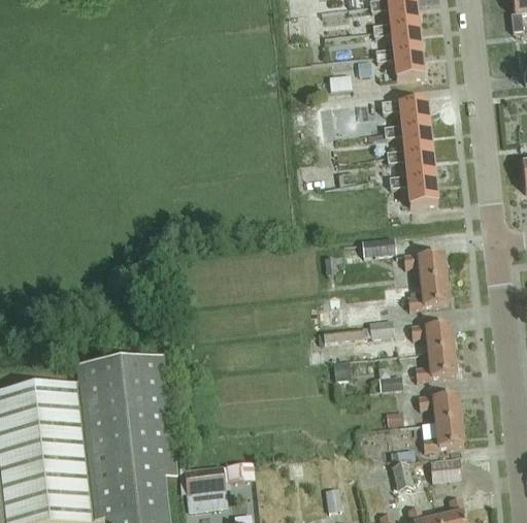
[(388,0),(370,2),(371,12),(390,10),(391,25),(392,29),(419,26),(416,1),(389,4),(388,0)]
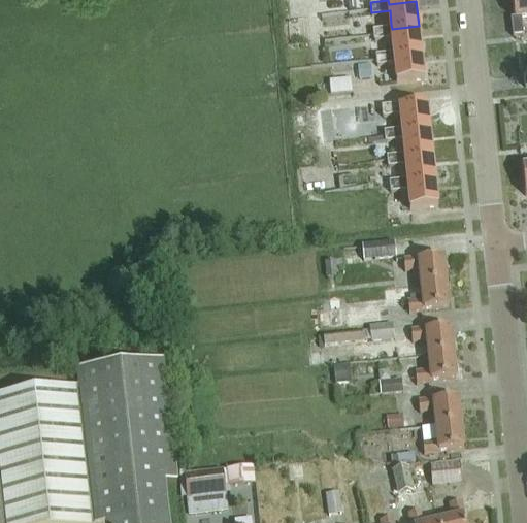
[(513,0),(515,15),(511,15),(513,33),(523,32),(521,14),(526,13),(526,0),(513,0)]
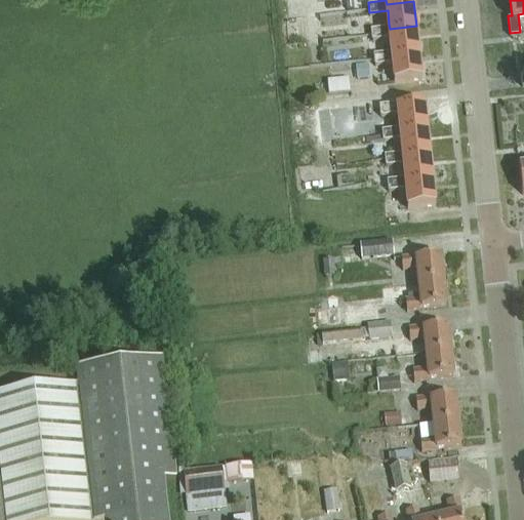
[(389,25),(371,27),(372,38),(390,36),(392,50),(392,53),(418,50),(416,26),(390,29),(389,25)]
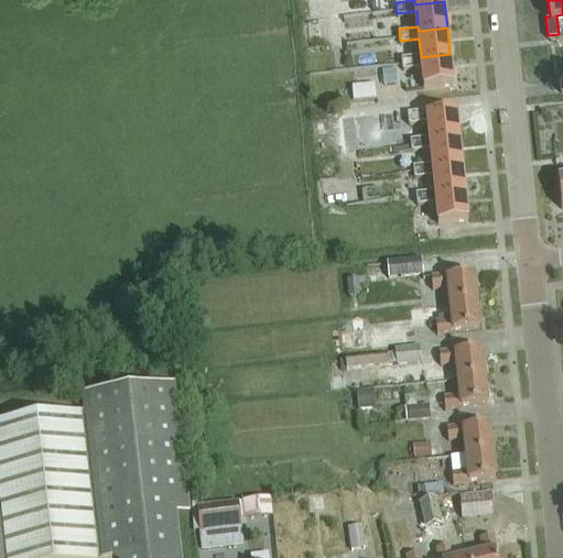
[(421,54),(402,56),(403,67),(422,65),(424,86),(453,83),(450,54),(421,57),(421,54)]
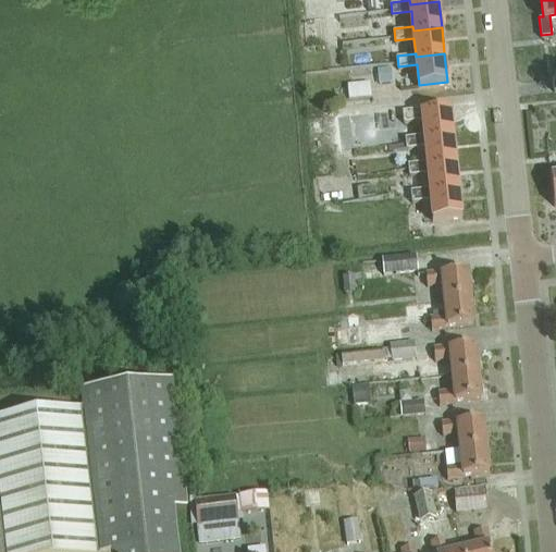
[(391,65),(378,66),(379,81),(393,78),(391,65)]
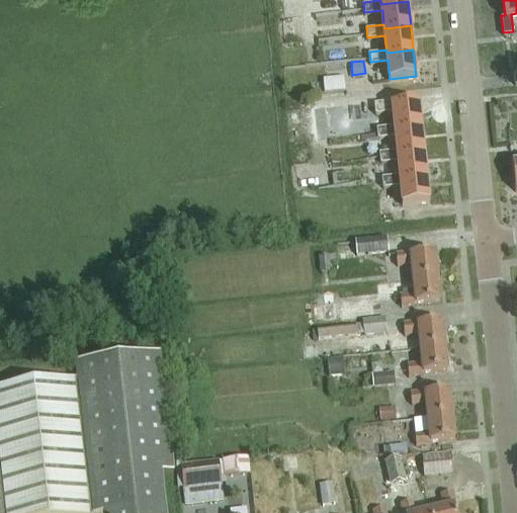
[(394,99),(374,101),(375,112),(393,110),(395,124),(395,127),(422,124),(419,100),(394,103),(394,99)]
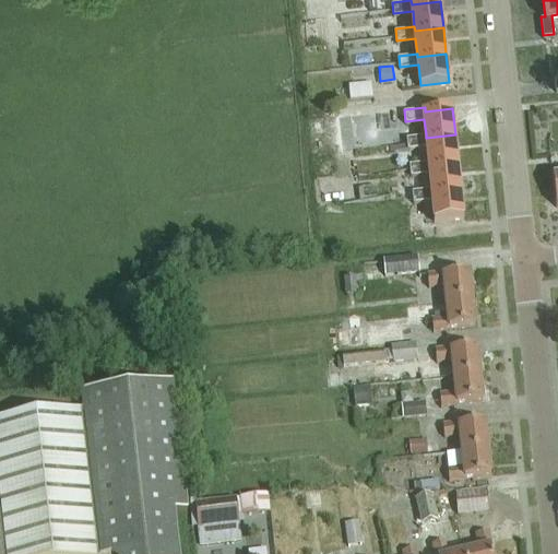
[(386,112),(358,115),(360,127),(388,124),(386,112)]
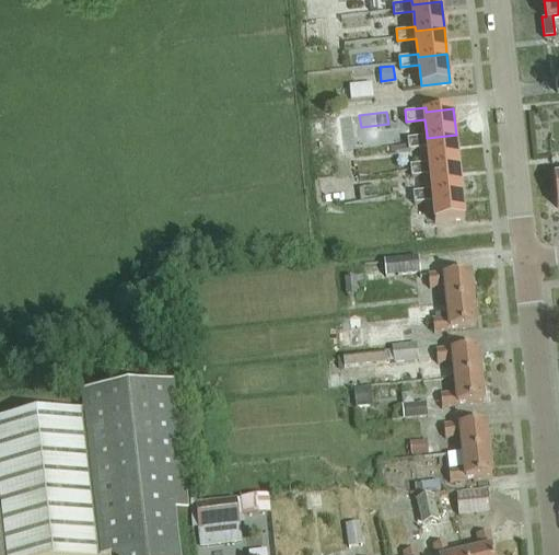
[(427,135),(408,137),(409,148),(428,146),(429,161),(430,165),(458,162),(456,135),(427,138),(427,135)]
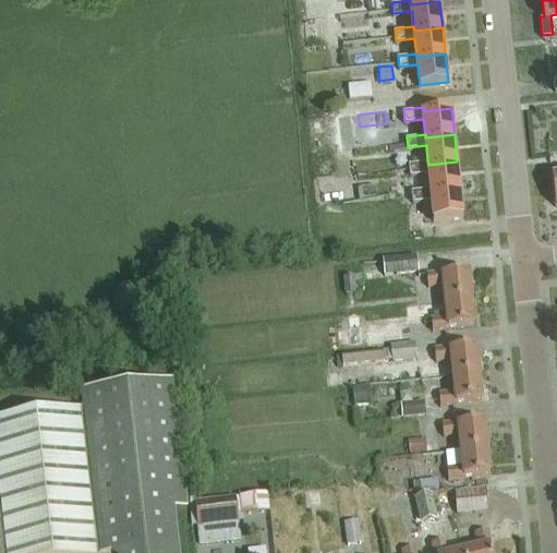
[(427,160),(409,163),(410,173),(428,172),(431,188),(431,191),(460,188),(457,161),(428,165),(427,160)]
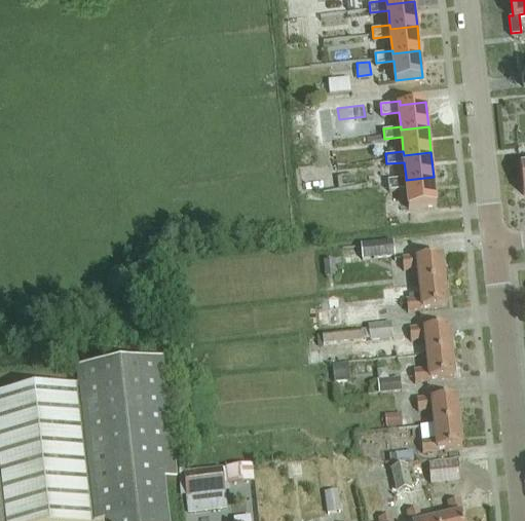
[(406,177),(388,179),(389,189),(407,187),(409,207),(436,203),(434,177),(406,180),(406,177)]
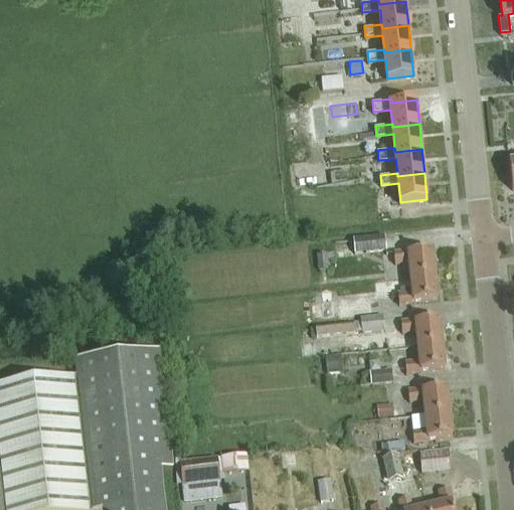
[(385,234),(355,237),(356,251),(386,248),(385,234)]
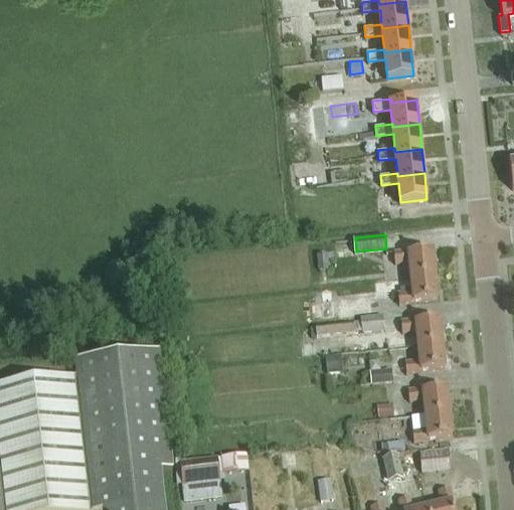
[(408,249),(394,250),(395,262),(409,261),(411,276),(436,273),(433,248),(409,250),(408,249)]
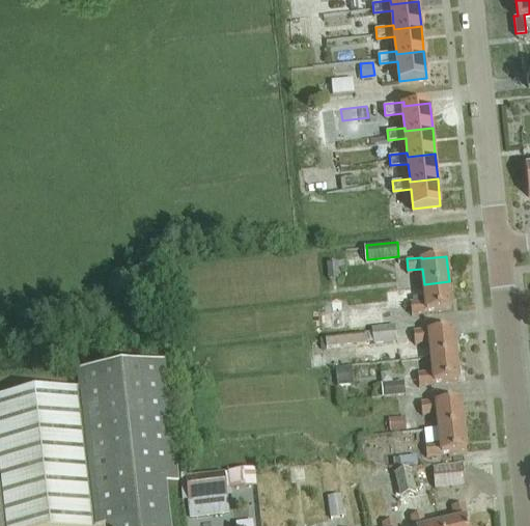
[(338,258),(328,260),(330,277),(340,275),(338,258)]
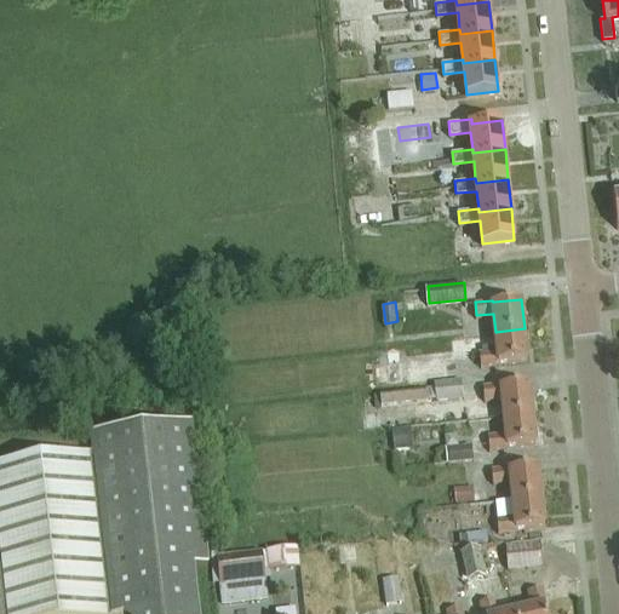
[(483,351),(480,351),(481,365),(500,363),(499,361),(527,359),(525,328),(496,332),(497,343),(483,344),(483,351)]
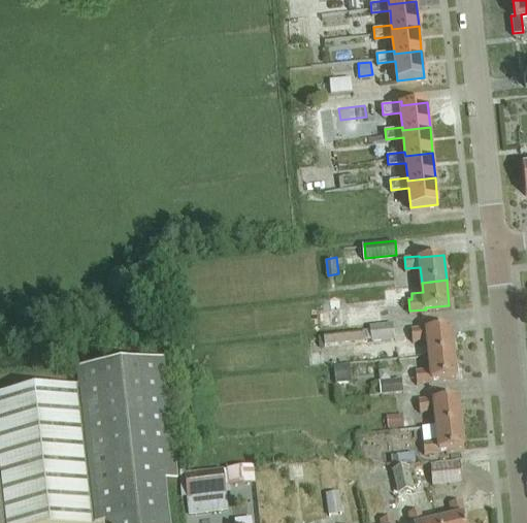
[(343,303),(329,304),(330,307),(324,307),(326,323),(346,321),(343,303)]
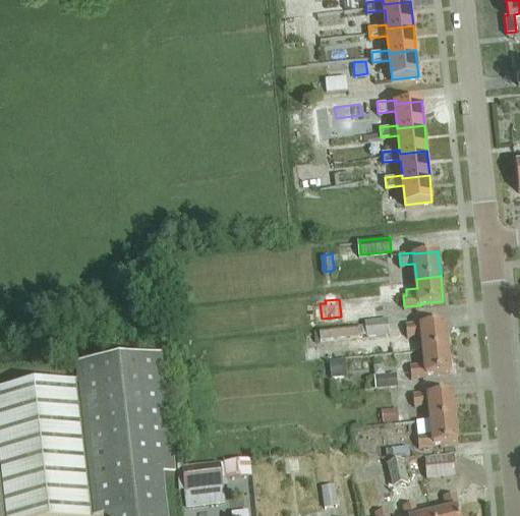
[(374,301),(344,305),(345,319),(376,314),(374,301)]
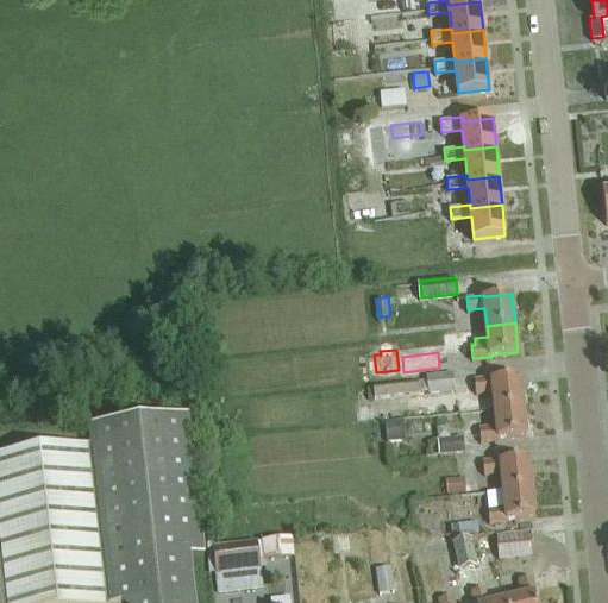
[(453,370),(427,372),(428,378),(430,390),(430,391),(456,389),(453,370)]
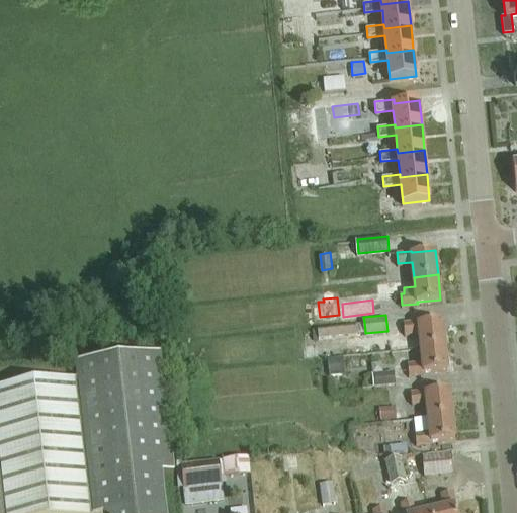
[(419,319),(403,321),(405,333),(419,331),(421,346),(445,344),(442,319),(419,322),(419,319)]
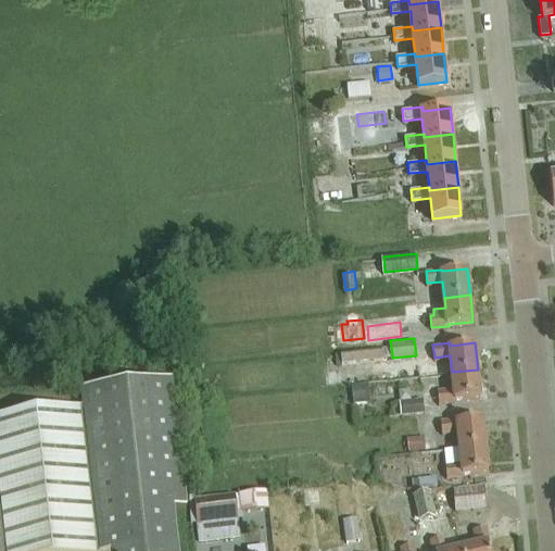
[(391,346),(382,347),(383,357),(392,357),(391,346)]
